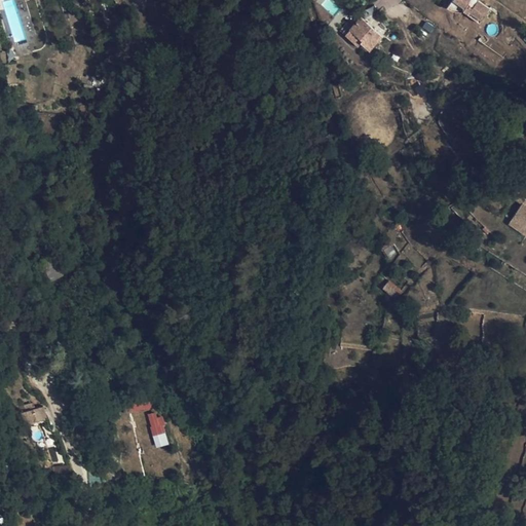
[(492,6),(483,0),(450,0),(447,6),(449,8),(453,9),(457,10),(461,10),(464,9),(465,8),(467,6),(472,9),(471,12),(482,21),(492,6)]
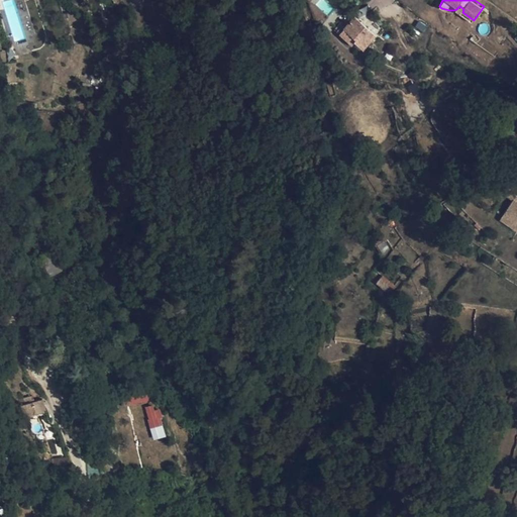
[(375,36),(354,17),(344,28),(356,39),(354,41),(363,49),(375,36)]
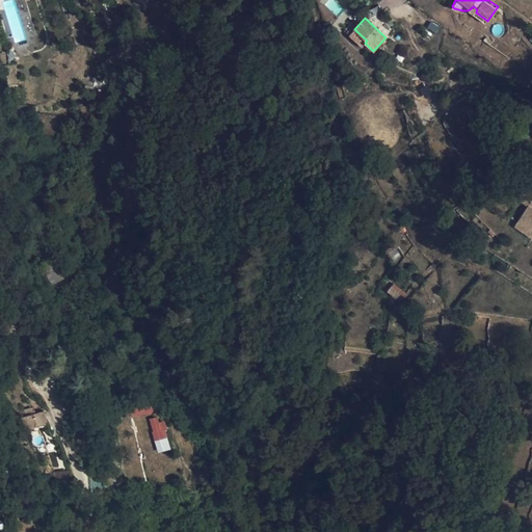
[(395,29),(387,21),(382,25),(392,33),(395,29)]
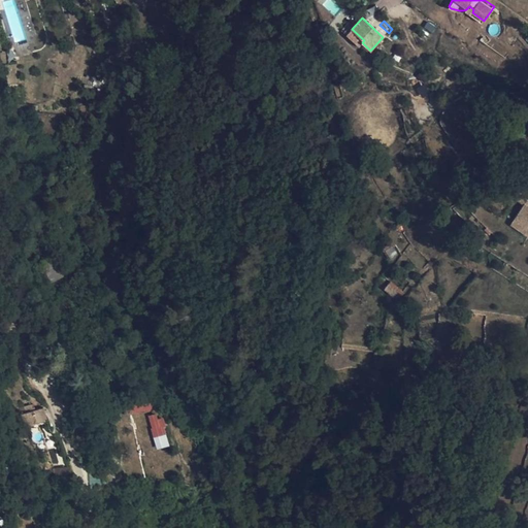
[(364,40),(352,29),(347,34),(359,46),(362,42),(364,40)]
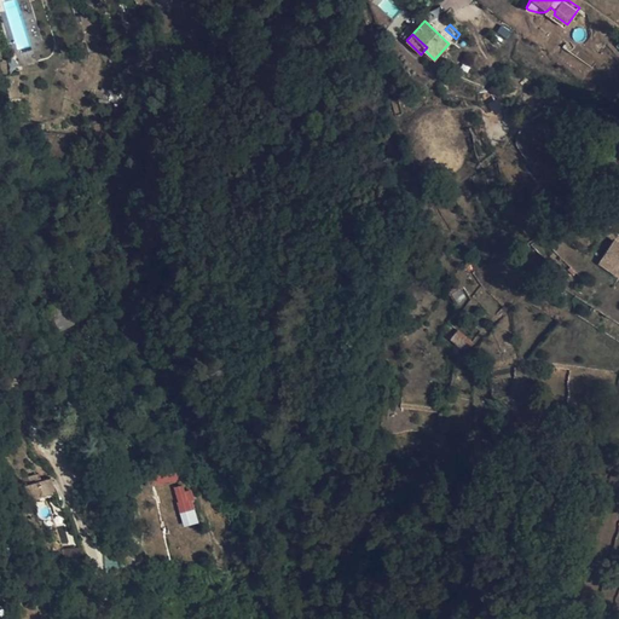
[(609,162),(599,155),(589,167),(600,174),(609,162)]
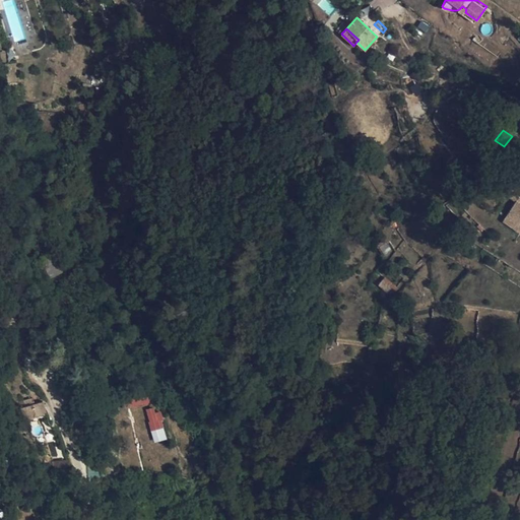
[(519,204),(515,201),(514,202),(502,220),(519,233),(519,232),(519,204)]
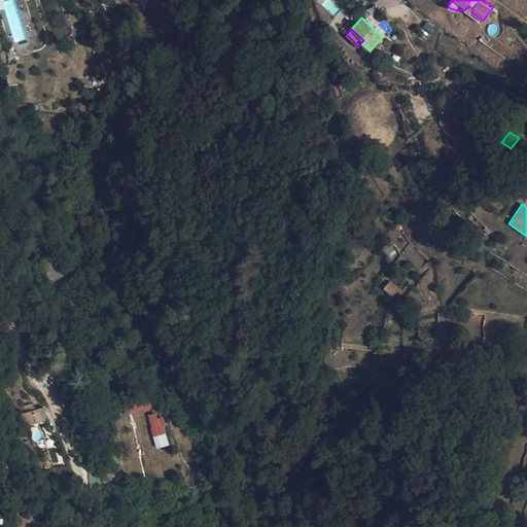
[(401,293),(389,283),(384,289),(396,301),(401,293)]
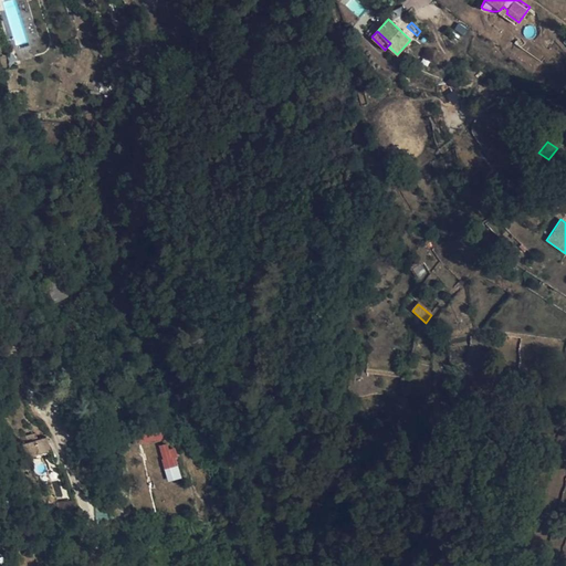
[(160,430),(139,432),(140,442),(161,441),(160,430)]
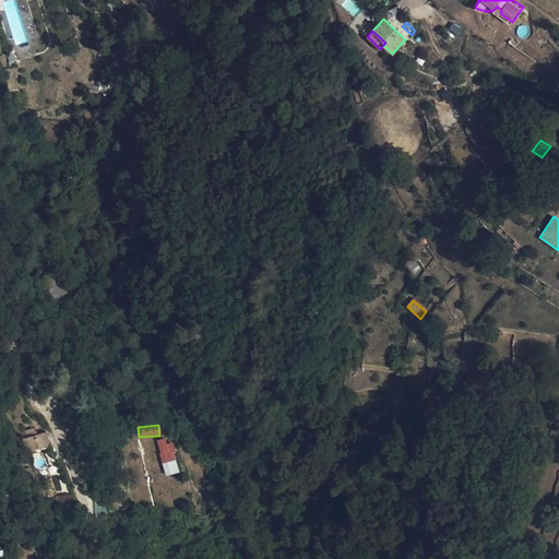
[(43,449),(37,436),(27,439),(24,432),(13,437),(20,455),(33,451),(43,449)]
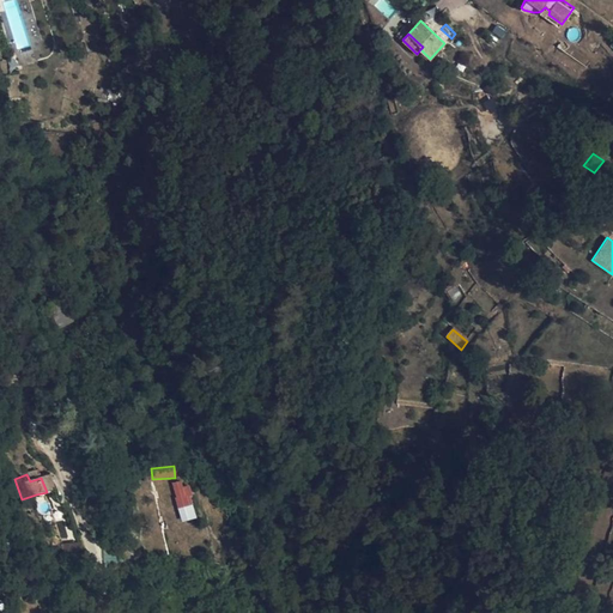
[(178,521),(194,520),(190,483),(174,484),(178,521)]
